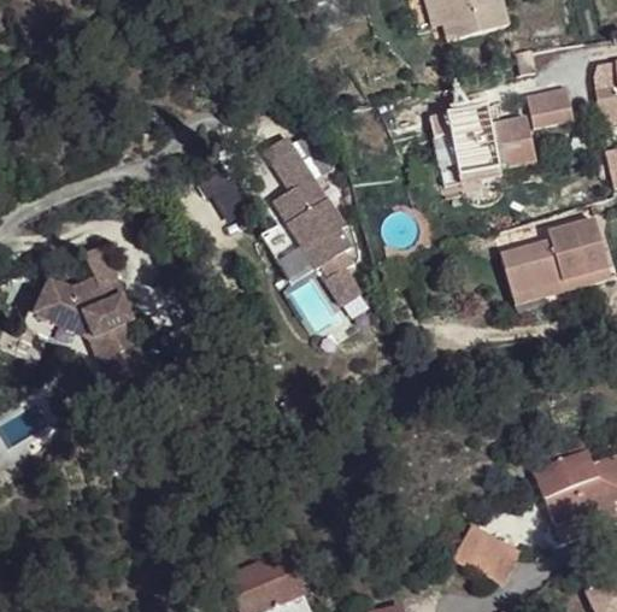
[(418,0),(427,30),(436,28),(430,0),(418,0)]
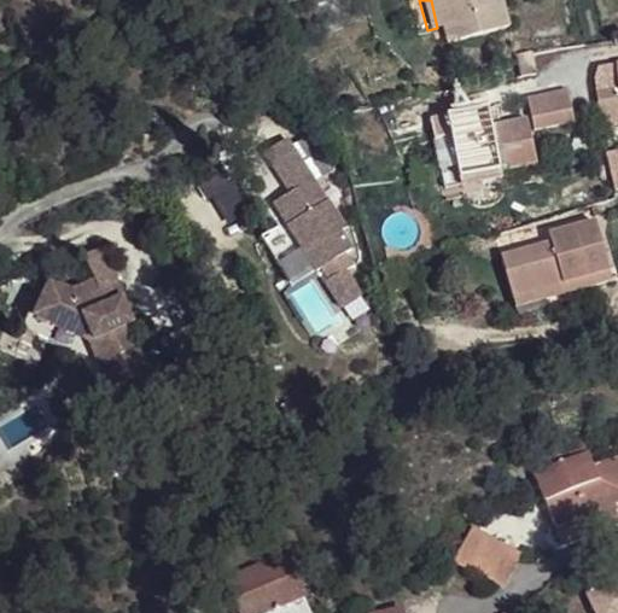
[(431,0),(437,28),(450,24),(455,41),(503,28),(496,0),(431,0)]
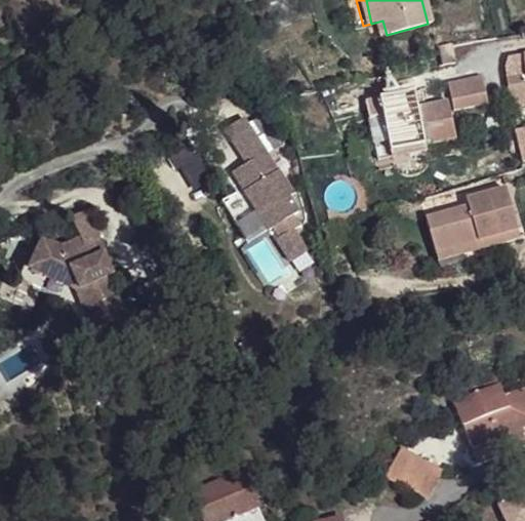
[(382,21),(371,24),(376,38),(387,35),(382,21)]
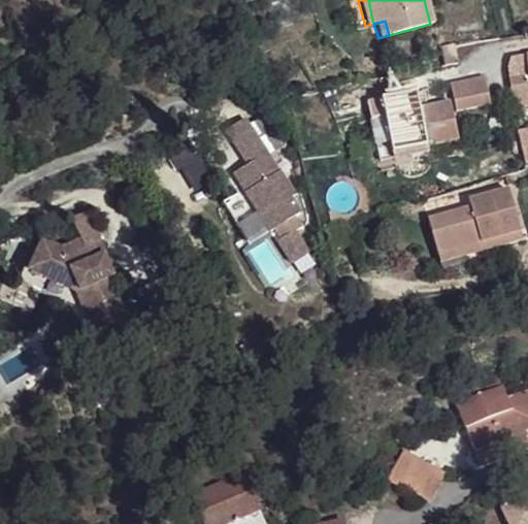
[(444,63),(456,61),(454,48),(442,51),(444,63)]
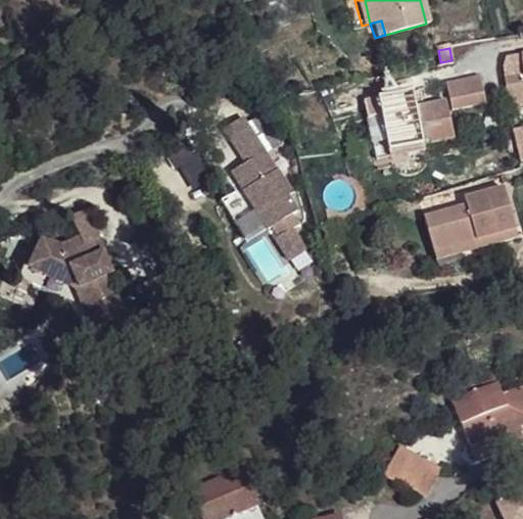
[(503,76),(508,104),(522,101),(522,51),(520,52),(522,73),(503,76)]
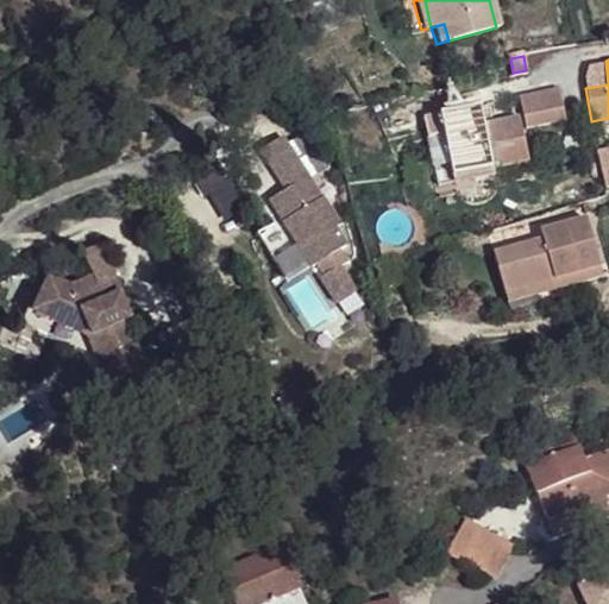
[(608,85),(606,61),(588,63),(584,75),(585,88),(608,85)]
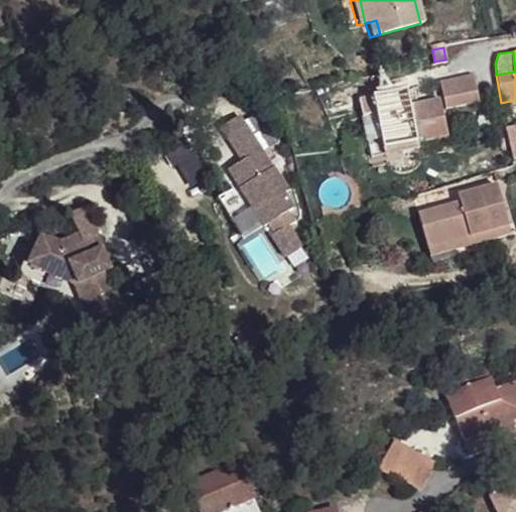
[(439,81),(445,109),(481,102),(475,74),(439,81)]
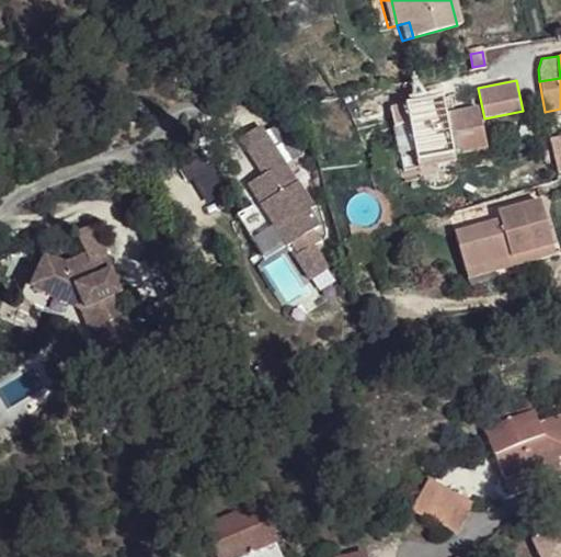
[(413,144),(416,163),(454,155),(485,149),(478,110),(446,115),(443,99),(391,110),(399,146),(413,144)]
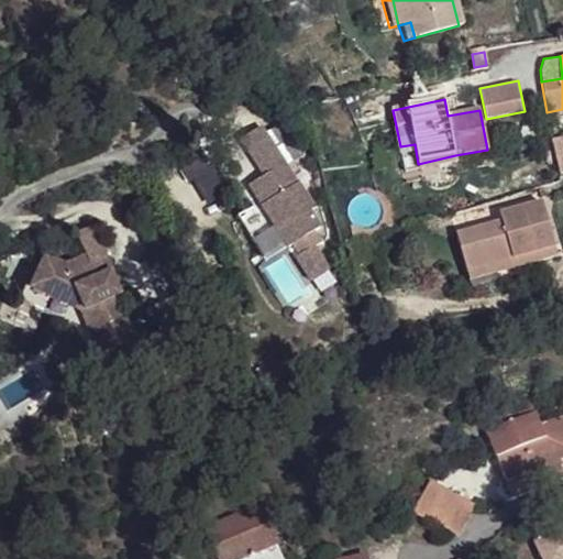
[(255,194),(288,245),(293,243),(313,229),(320,225),(310,209),(315,205),(262,124),(241,138),(265,175),(271,183),(255,194)]
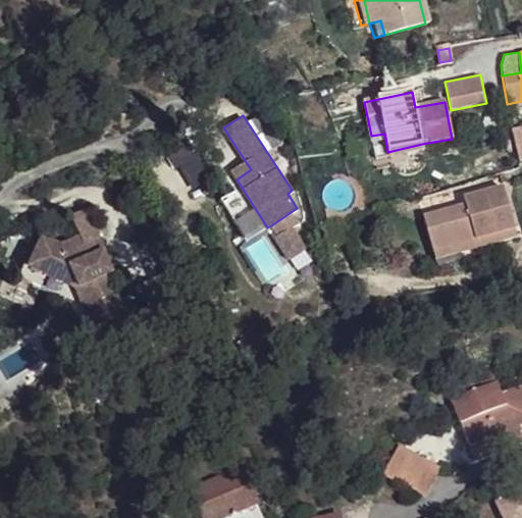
[(511,128),(514,141),(521,138),(521,130),(521,125),(511,128)]
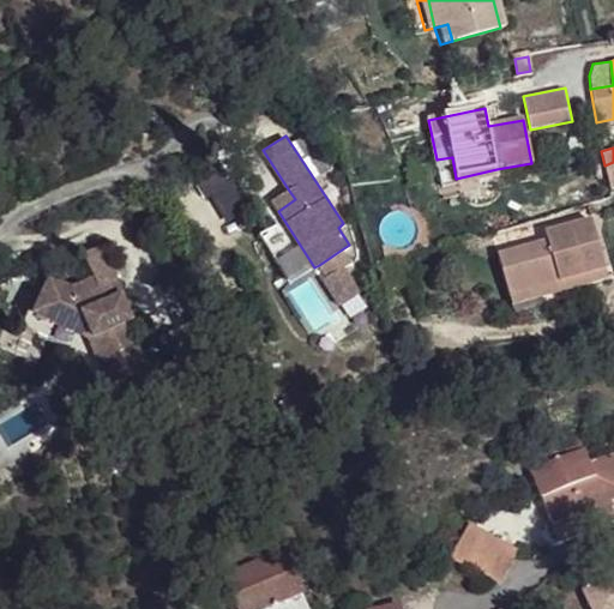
[(457,185),(499,176),(497,169),(456,179),(457,185)]
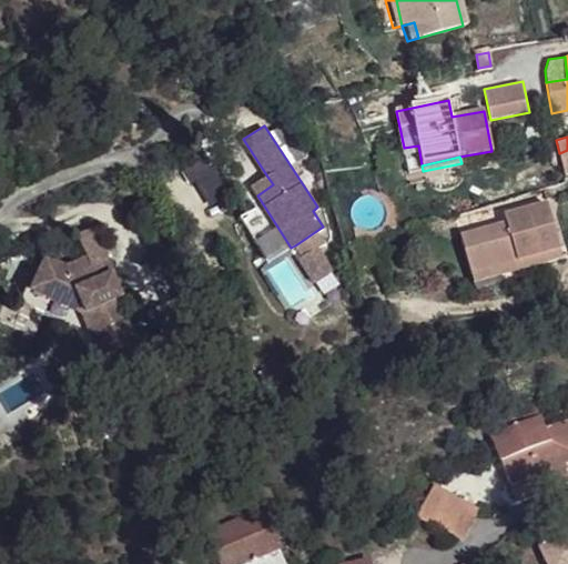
[(273,184),(267,177),(252,187),(257,195),(273,184)]
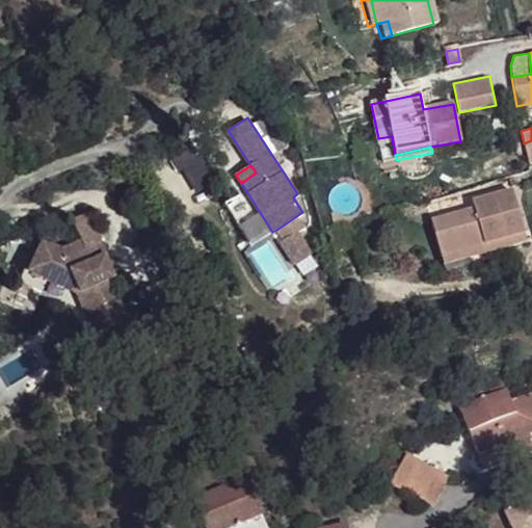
[(435,220),(446,258),(527,231),(512,189),(477,201),(478,207),(435,220)]
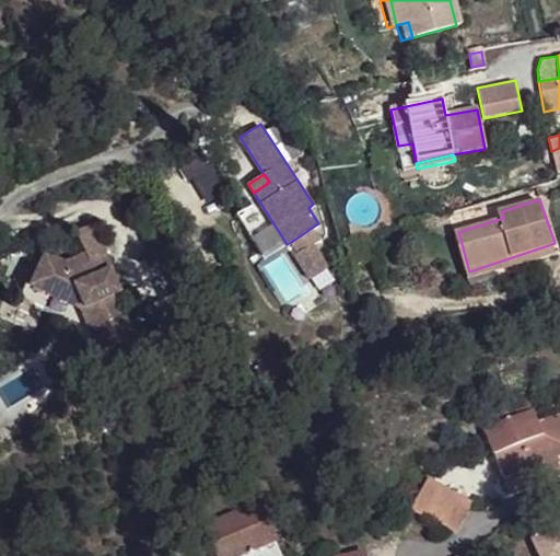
[(45,253),(32,284),(81,307),(98,348),(138,329),(121,291),(109,266),(112,265),(93,222),(76,229),(85,252),(66,262),(45,253)]
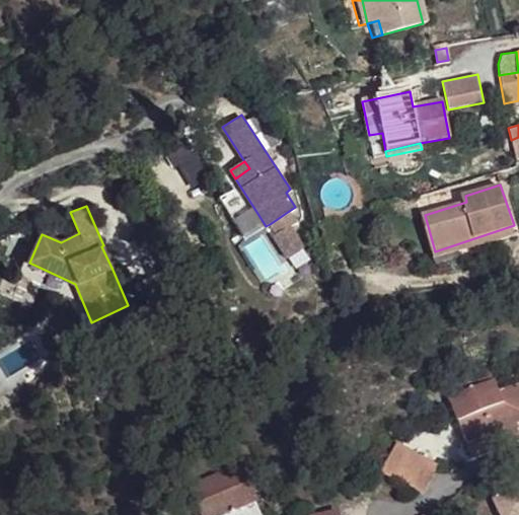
[(289,211),(270,224),(277,234),(290,225),(296,221),(289,211)]
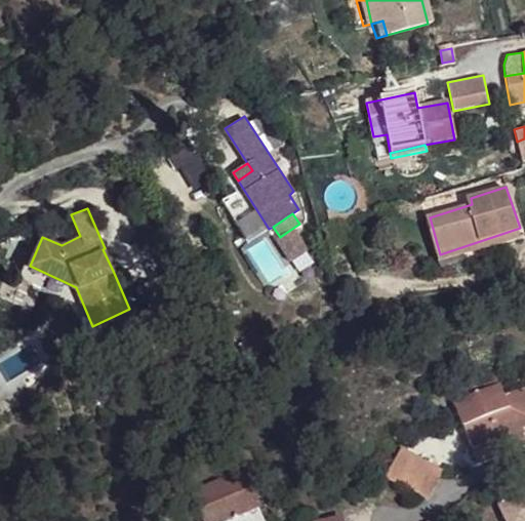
[(280,237),(276,239),(290,261),(307,248),(293,228),(280,237)]
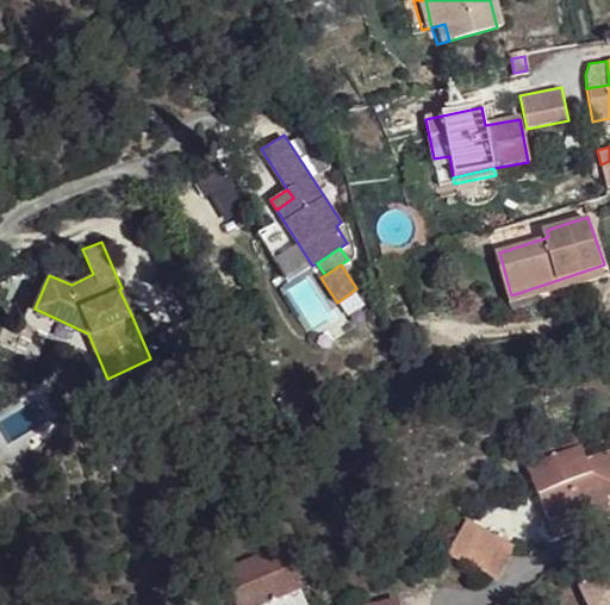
[(604,264),(511,295),(515,303),(608,273),(604,264)]
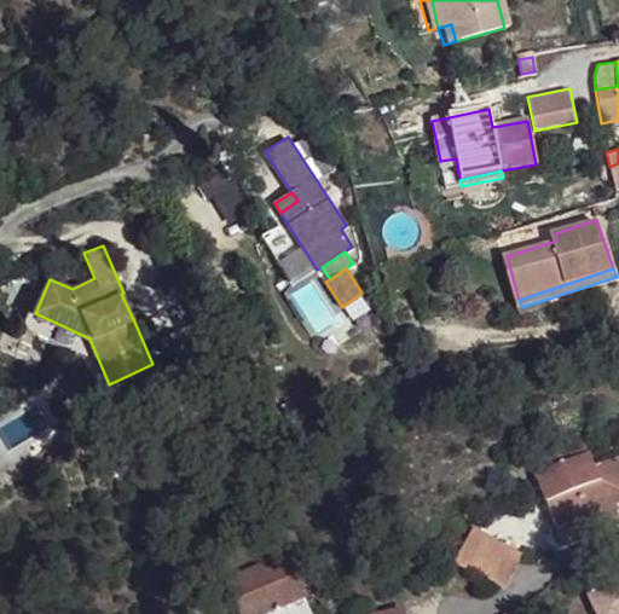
[(44,277),(28,311),(35,313),(50,279),(44,277)]
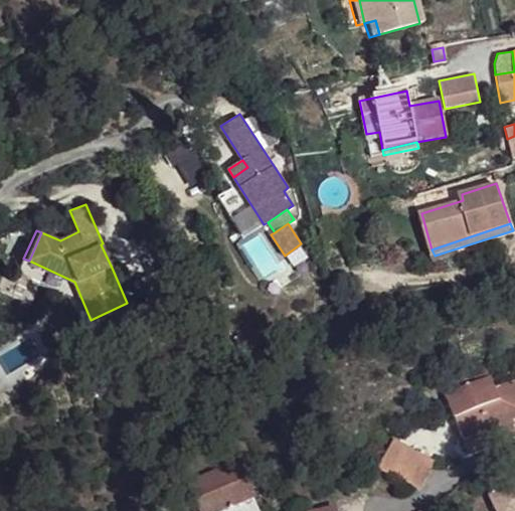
[(91,320),(74,282),(29,261),(23,259),(17,273),(69,296),(81,324),(91,320)]
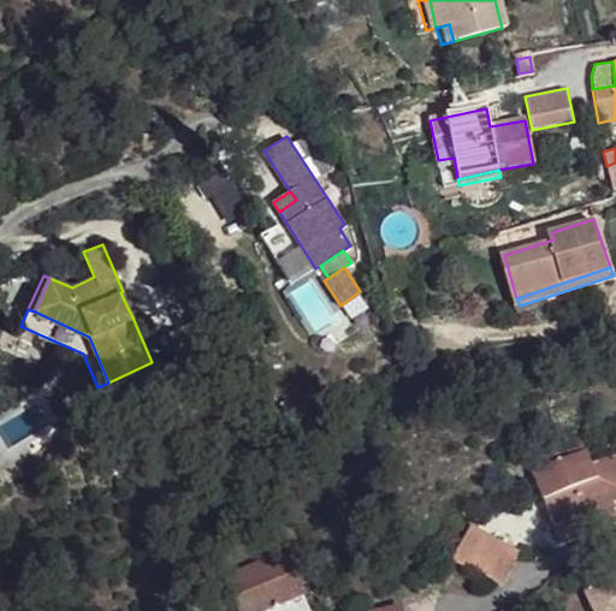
[(584,442),(531,464),(537,481),(556,526),(576,516),(580,522),(615,506),(615,505),(614,500),(615,499),(615,467),(598,475),(592,463),(584,442)]
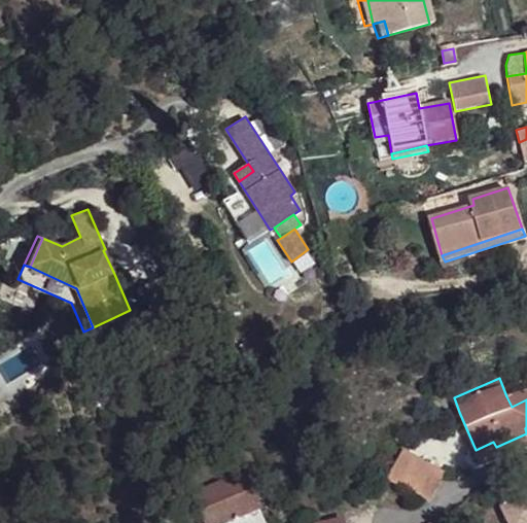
[(512,407),(526,399),(526,387),(506,396),(512,407)]
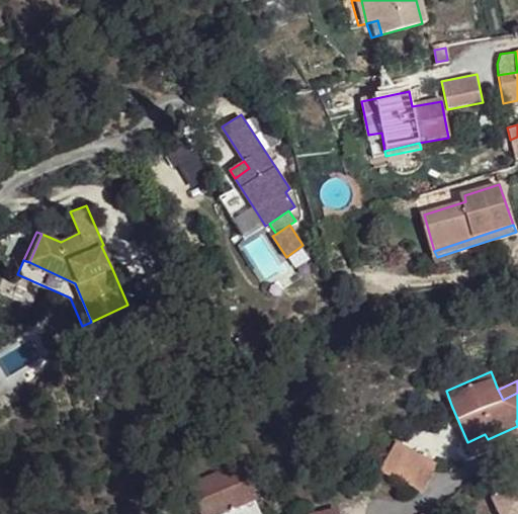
[(380,465),(421,491),(438,461),(398,438),(380,465)]
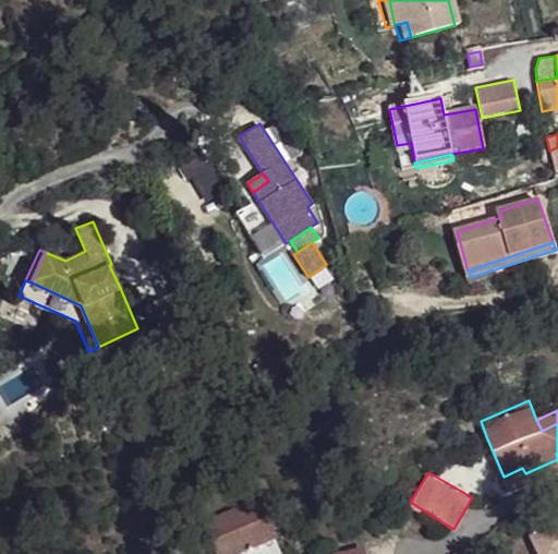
[(204,521),(217,553),(232,553),(253,545),(251,540),(258,538),(259,542),(274,537),(257,498),(204,521)]
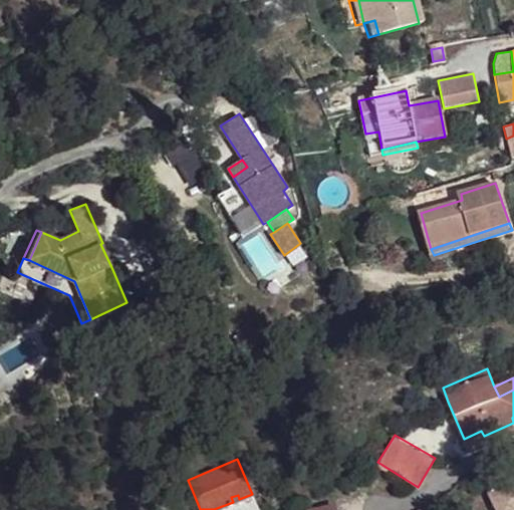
[(513,478),(488,489),(496,509),(511,509),(513,509),(513,478)]
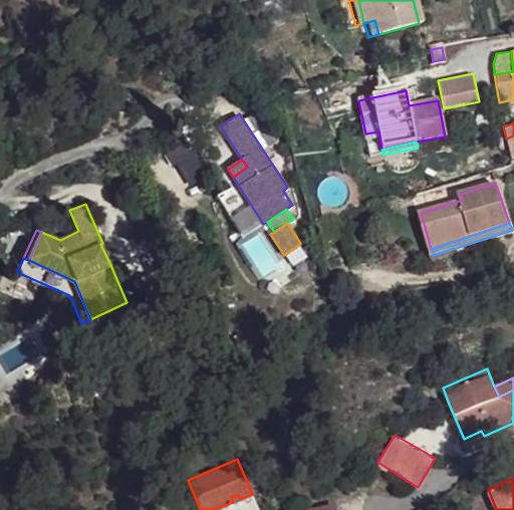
[(214,509),(258,509),(252,494),(239,499),(233,502),(214,509)]
